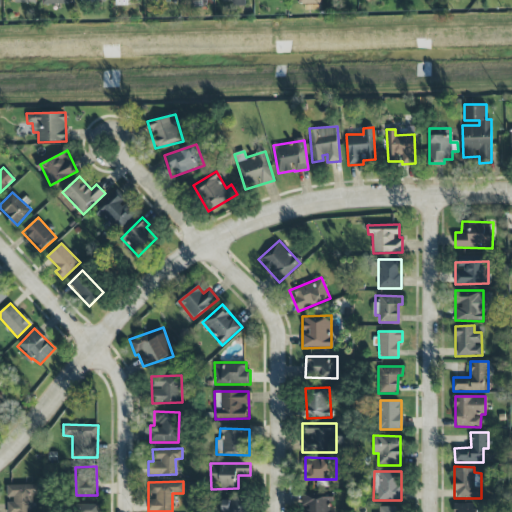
[(41,484),(6,485),(7,499),(7,511),(31,511),(31,495),(42,495),(41,484)]
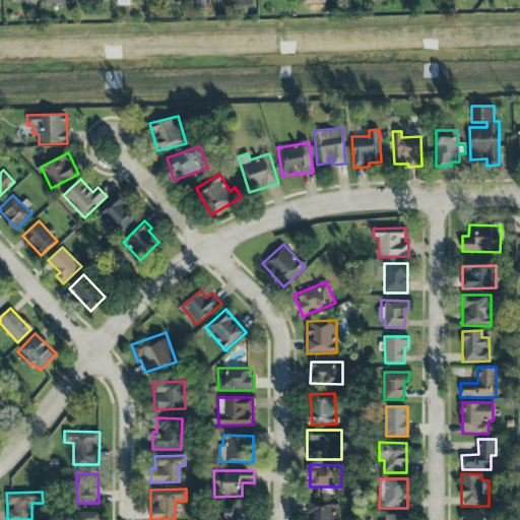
[(335,519),(335,504),(308,504),(307,519),(335,519)]
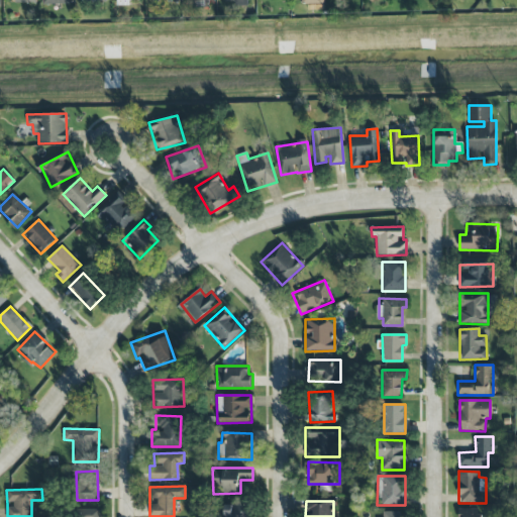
[(216,516),(225,516),(250,516),(250,506),(217,505),(216,516)]
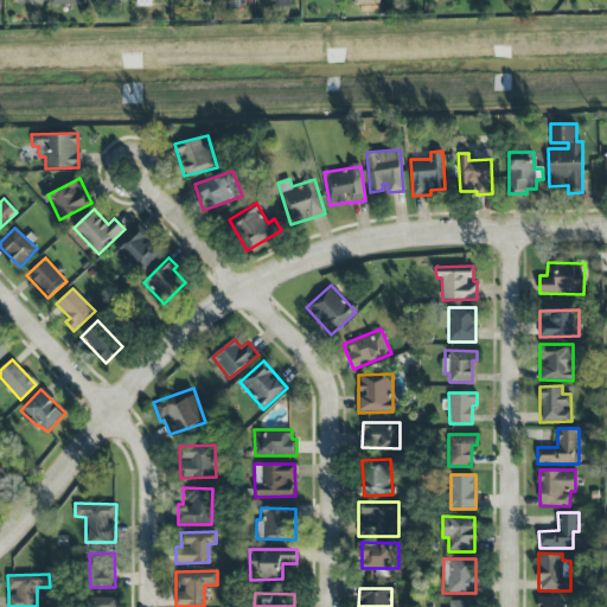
[(564,606),(564,598),(541,596),(540,606),(564,606)]
